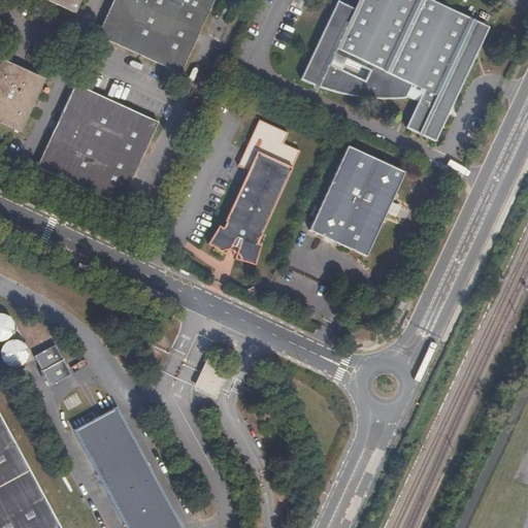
[(83,0),(43,0),(76,14),(83,0)]
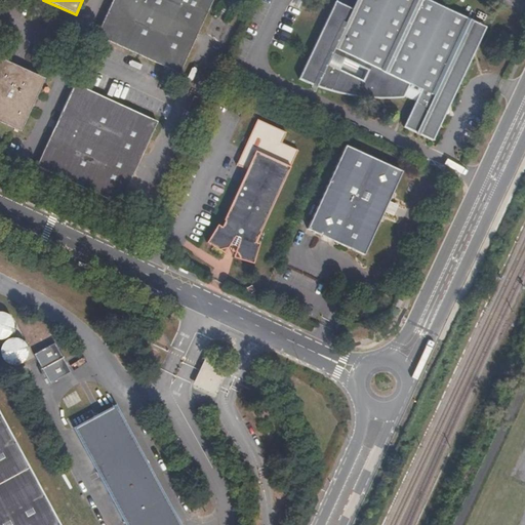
[(106,0),(93,30),(182,71),(214,0),(106,0)]
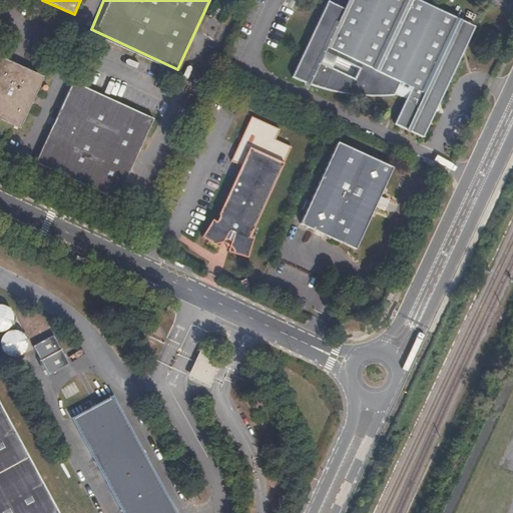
[(327,0),(327,1),(292,78),(307,83),(327,89),(346,93),(376,97),(395,97),(397,92),(409,96),(397,122),(426,136),(477,23),(425,0),(348,0),(345,6),(331,0),(327,0)]
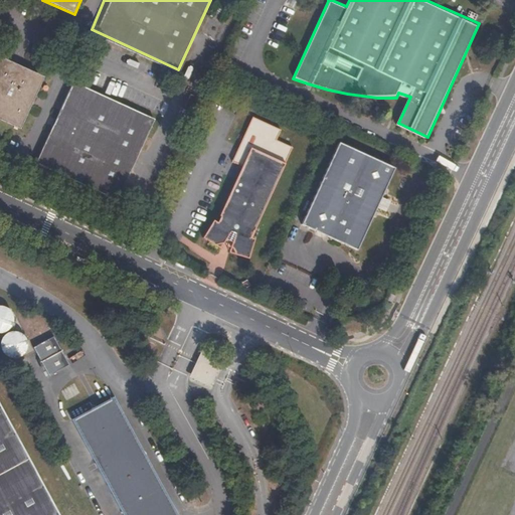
[(467,12),(475,16),(478,11),(469,7),(467,12)]
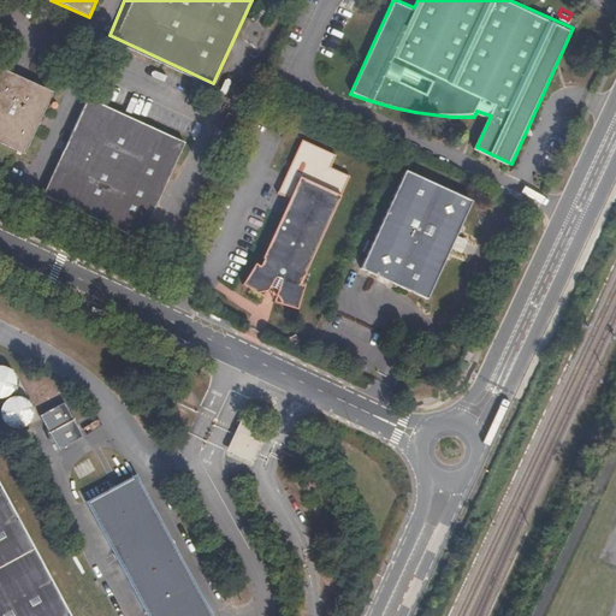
[(55,92),(1,67),(0,69),(0,140),(27,153),(55,92)]
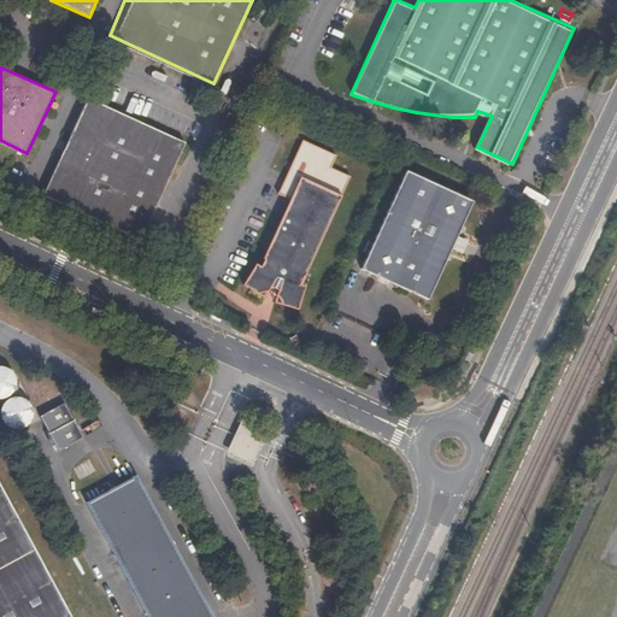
[(168,183),(186,141),(89,98),(46,194),(144,238),(156,211),(168,183)]
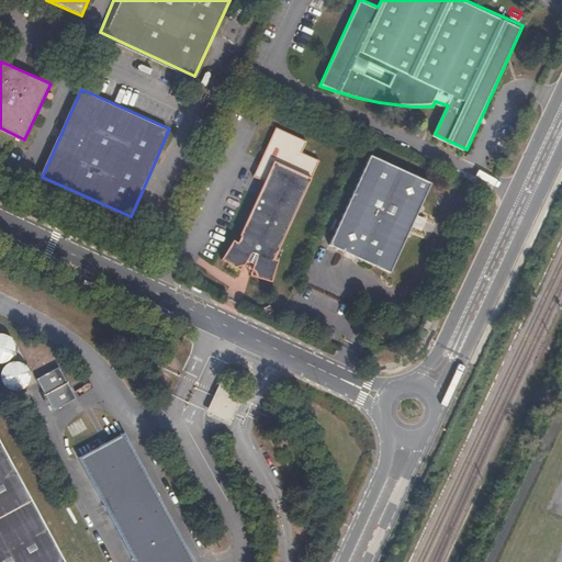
[(225,110),(210,102),(204,114),(220,121),(225,110)]
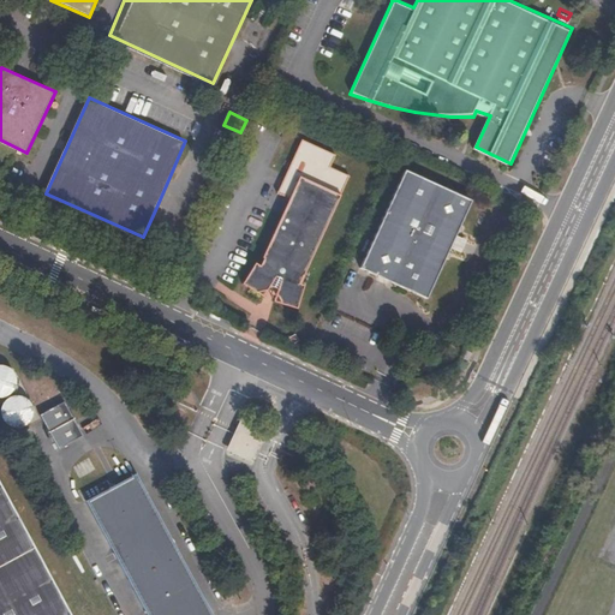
[(299,308),(305,285),(300,282),(304,274),(308,275),(352,175),(332,167),(336,156),(304,141),(280,192),(292,198),(266,257),(268,257),(264,267),(257,263),(246,284),(261,290),(270,286),(273,281),(281,285),(278,292),(284,300),(299,308)]
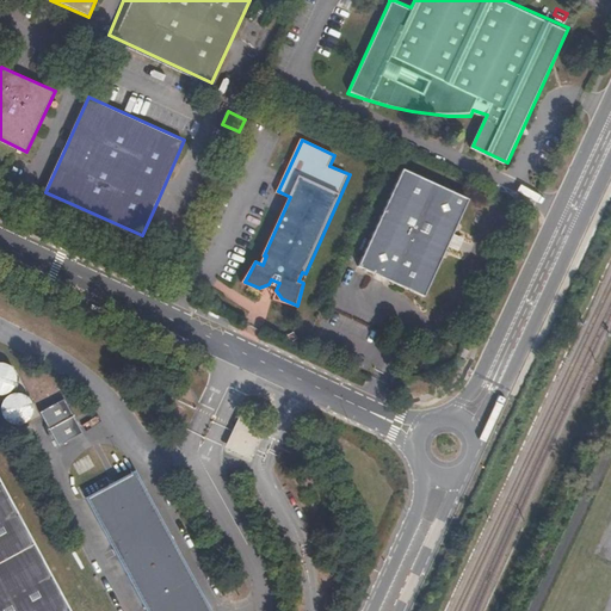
[(469,198),(403,168),(359,265),(425,296),(469,198)]
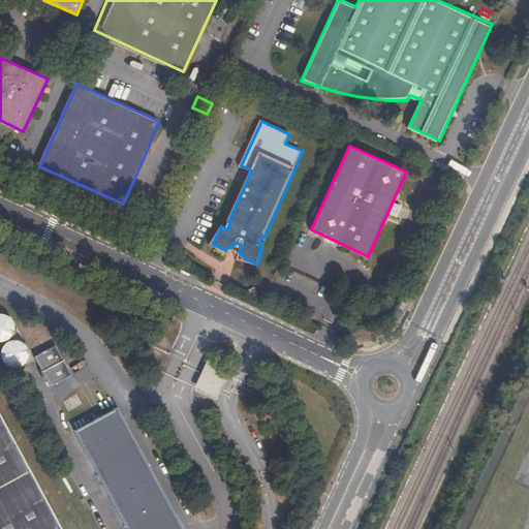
[(6,342),(11,340),(16,336),(18,331),(18,325),(16,320),(11,316),(6,314),(0,314),(0,342),(1,342),(6,342)]
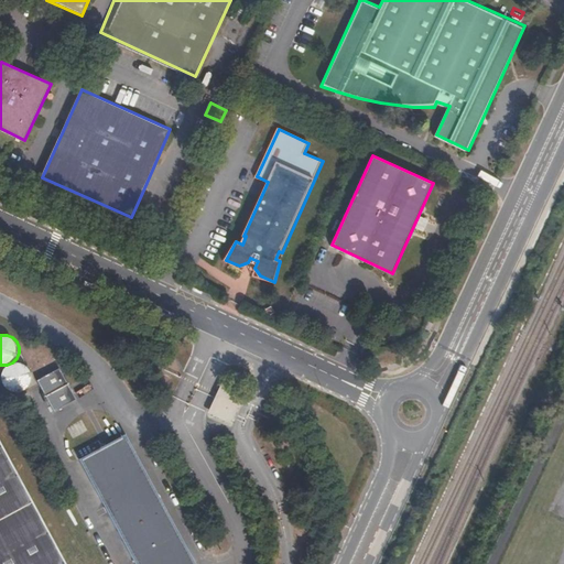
[(32,389),(34,383),(34,378),(32,372),(28,368),(22,366),(15,366),(10,368),(7,372),(4,378),(4,384),(7,390),(11,393),(17,396),(22,396),(28,393),(32,389)]
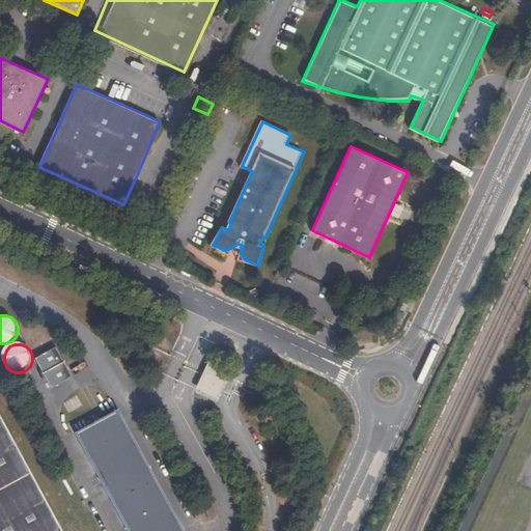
[(74,378),(59,350),(37,362),(53,389),(74,378)]
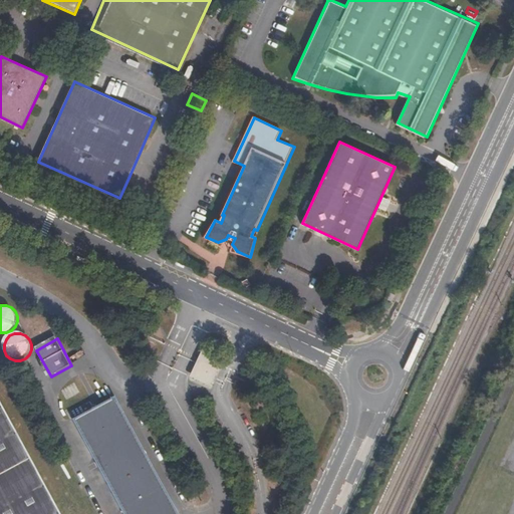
[(192,379),(212,389),(224,361),(204,352),(192,379)]
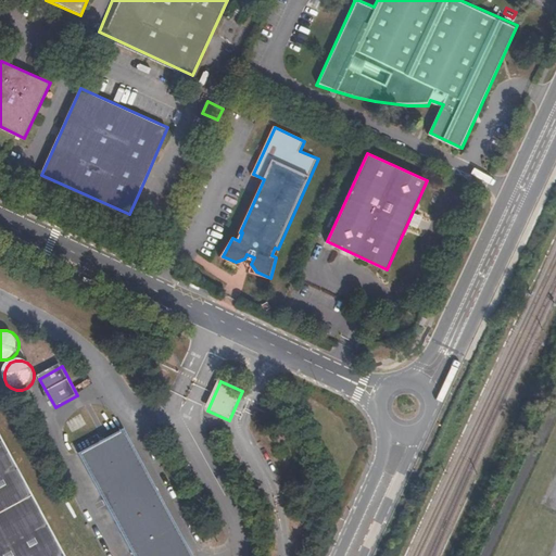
[(189,555),(125,432),(80,455),(134,555),(189,555)]
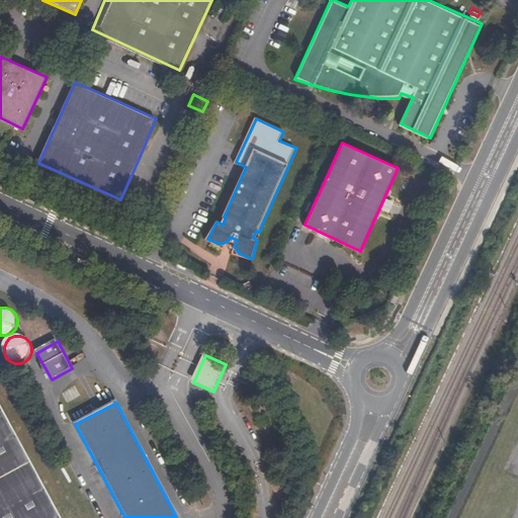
[(0,517),(61,517),(0,405),(0,517)]
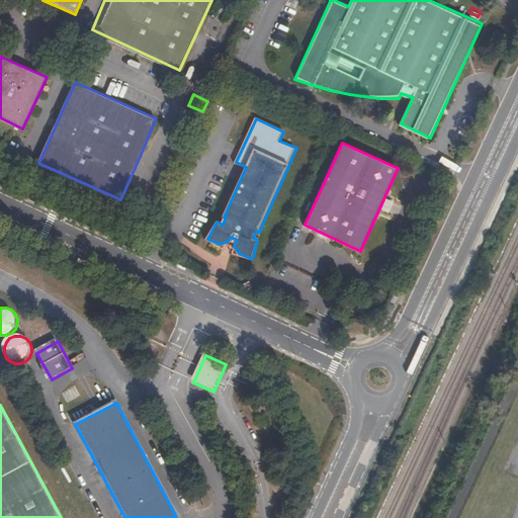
All buildings are outlined.
